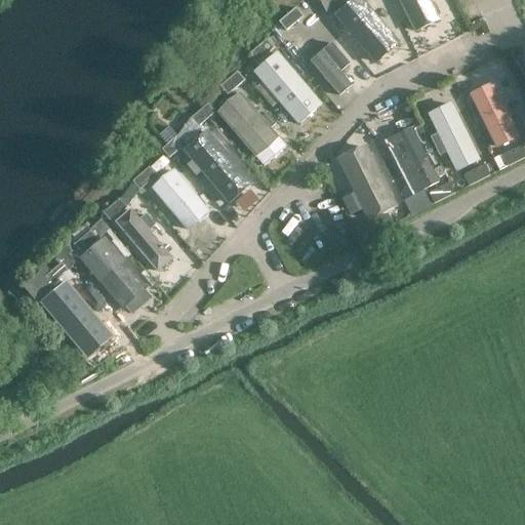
[(295,6),(278,21),(285,29),(303,14),(295,6)]
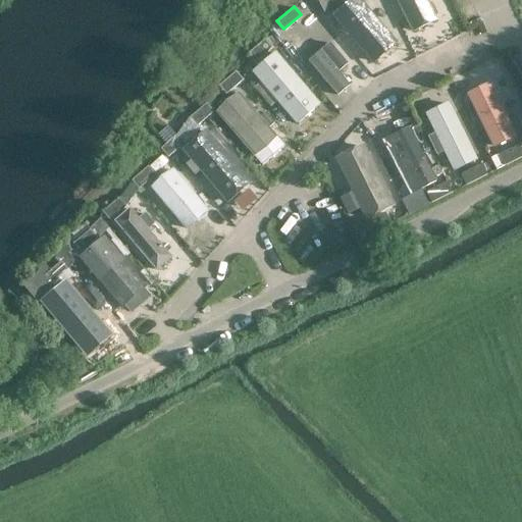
[(265,38),(248,52),(254,60),(271,46),(265,38)]
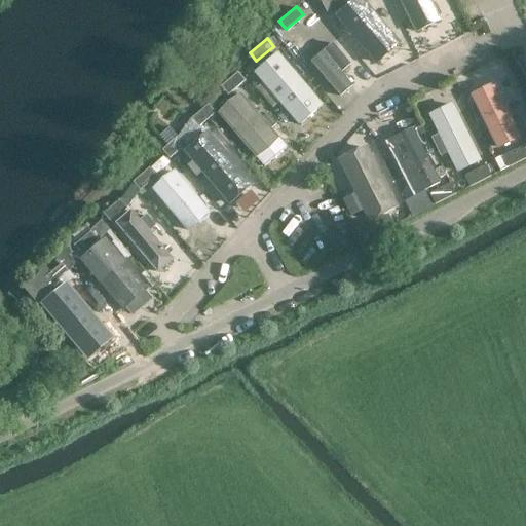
[(247,80),(259,70),(251,60),(238,70),(247,80)]
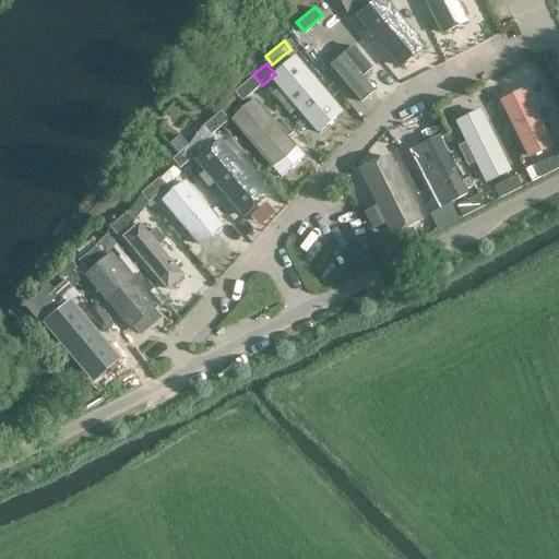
[(252,75),(234,91),(241,99),(260,84),(252,75)]
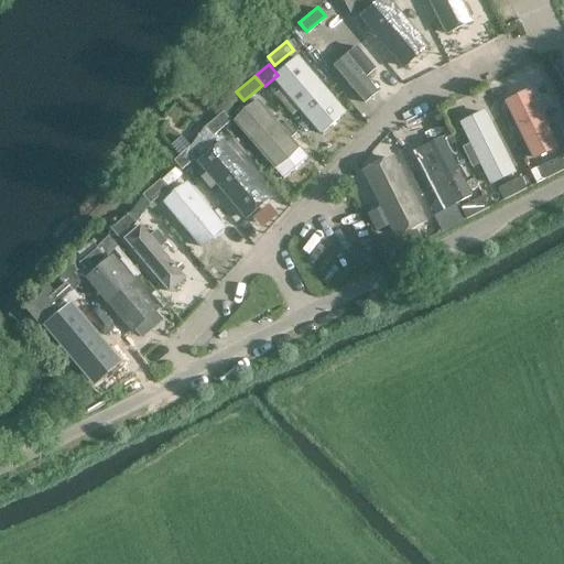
[(223,110),(204,126),(212,134),(230,119),(223,110)]
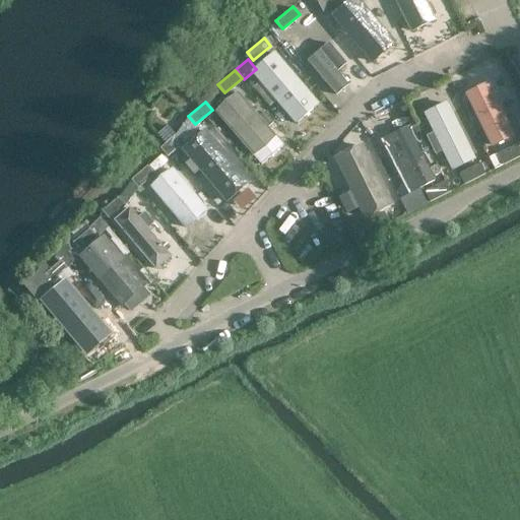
[(177,133),(159,147),(167,155),(184,141),(177,133)]
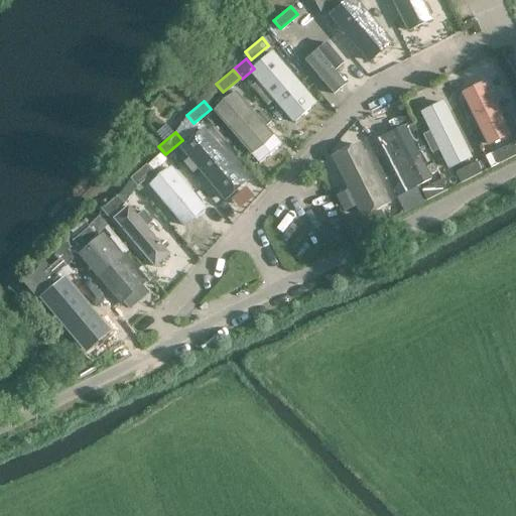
[(495,151),(500,162),(515,153),(515,142),(515,141),(495,151)]
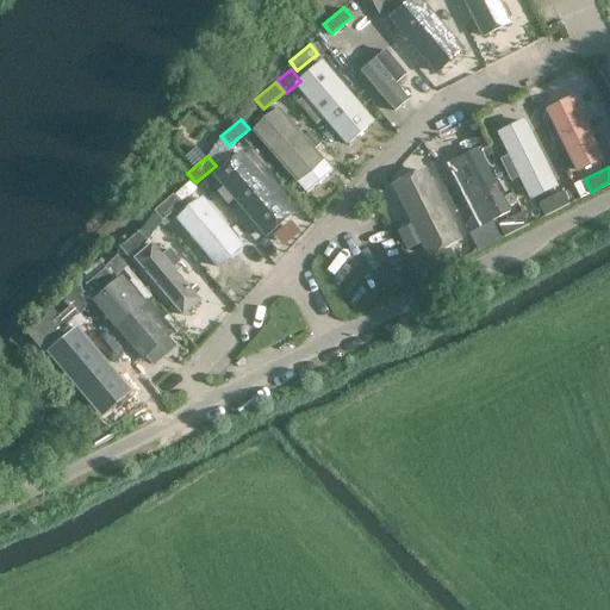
[(540,201),(546,215),(570,203),(564,190),(540,201)]
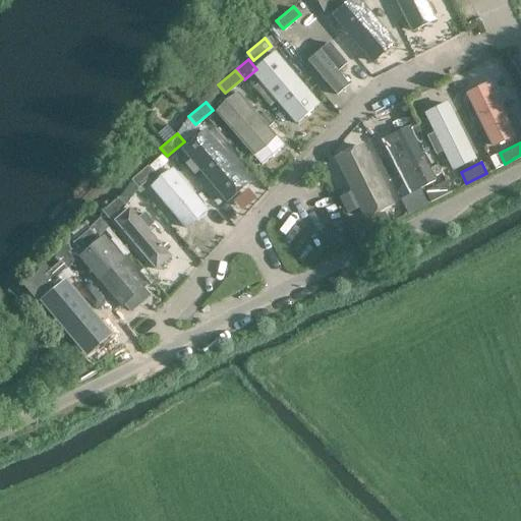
[(148,166),(130,180),(137,188),(155,174),(148,166)]
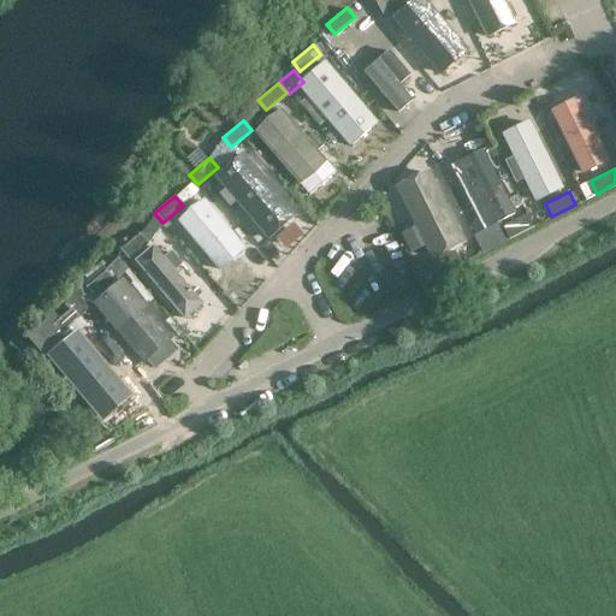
[(504,224),(510,237),(534,225),(528,212),(504,224)]
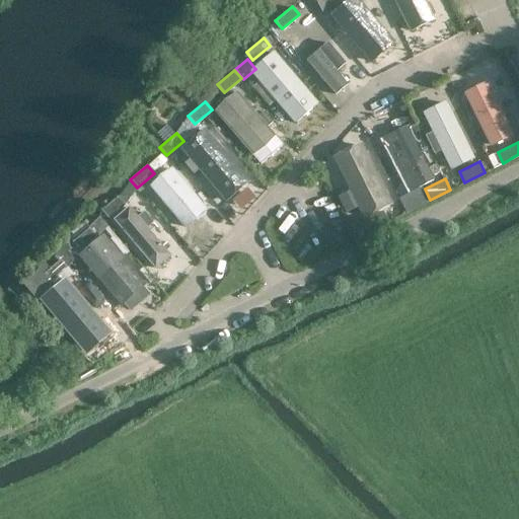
[(119,196),(101,210),(108,218),(126,204),(119,196)]
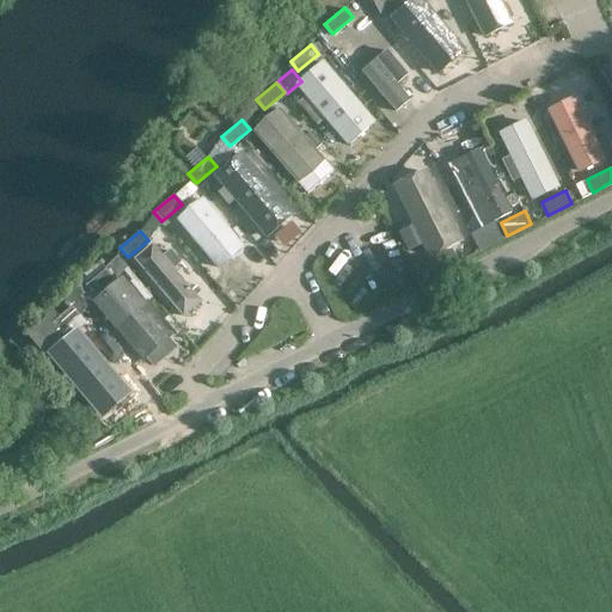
[(355,240),(390,294),(403,286),(368,231),(355,240)]
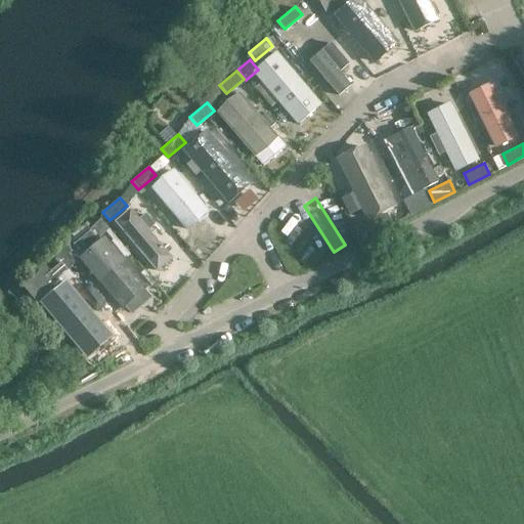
[(366,222),(372,232),(392,222),(387,212),(366,222)]
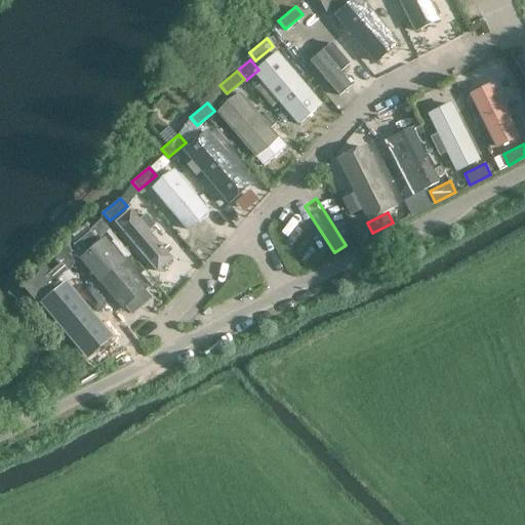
[(90,231),(73,245),(80,253),(97,239),(90,231)]
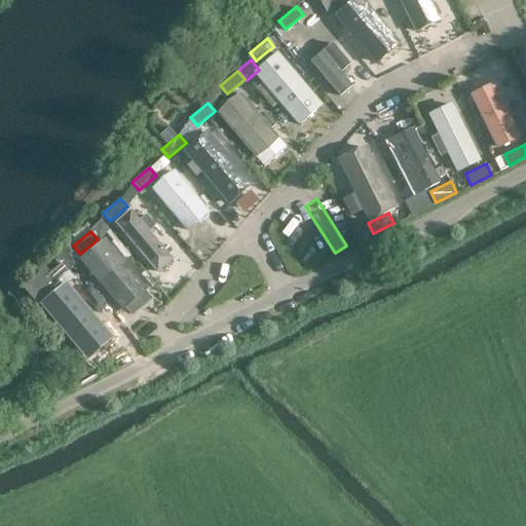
[(68,272),(80,254),(74,247),(73,246),(61,263),(65,268),(68,272)]
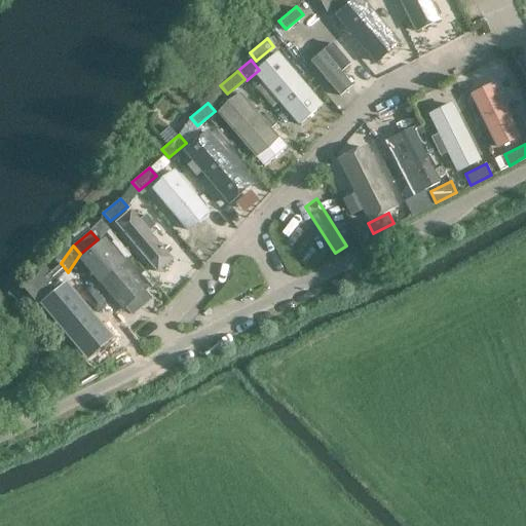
[(39,273),(23,287),(37,305),(54,291),(50,286),(68,272),(65,268),(61,263),(43,277),(39,273)]
